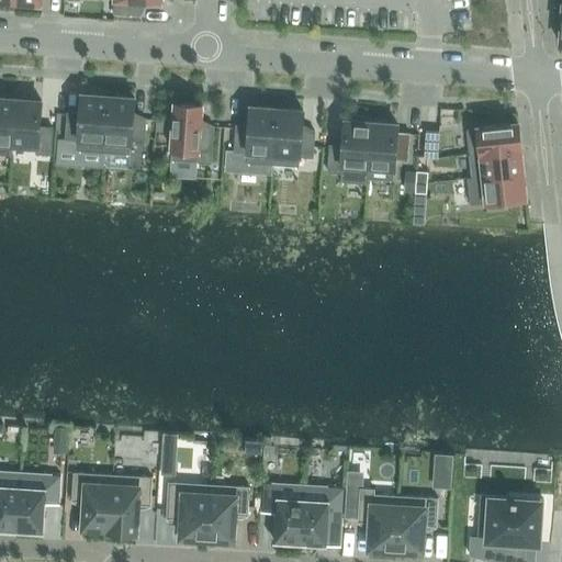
[(161,3),(160,0),(114,0),(114,13),(141,15),(142,2),(161,3)]
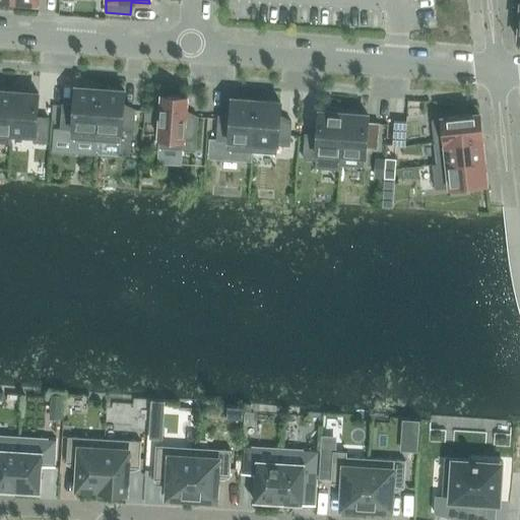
[(63,105),(61,129),(73,130),(72,139),(96,141),(101,88),(76,87),(75,106),(63,105)]
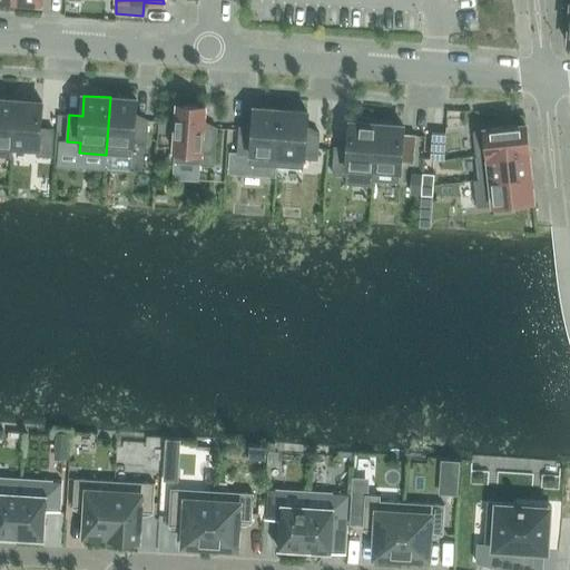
[(106,155),(105,170),(131,173),(133,157),(133,146),(146,147),(148,120),(135,119),(136,99),(110,97),(106,155)]
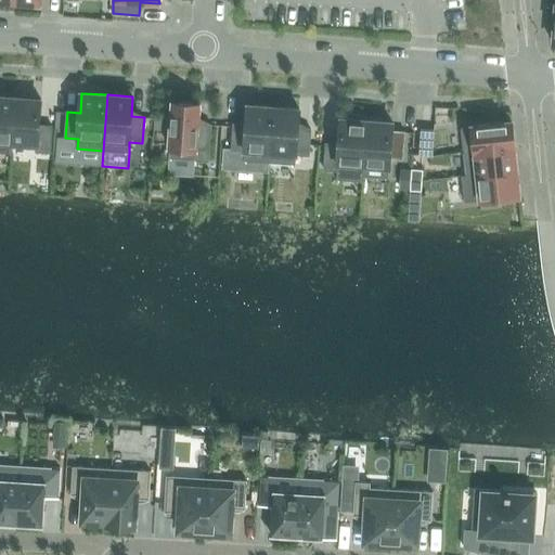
[(15,98),(0,97),(0,153),(11,154),(15,98)]
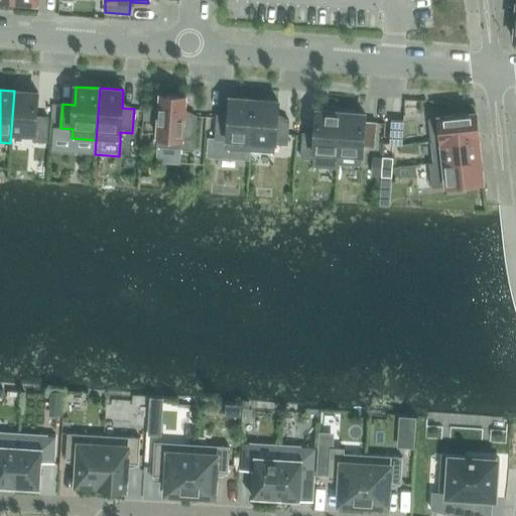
[(38,93),(14,91),(10,143),(11,143),(12,133),(34,135),(33,141),(46,142),(48,118),(36,117),(38,93)]
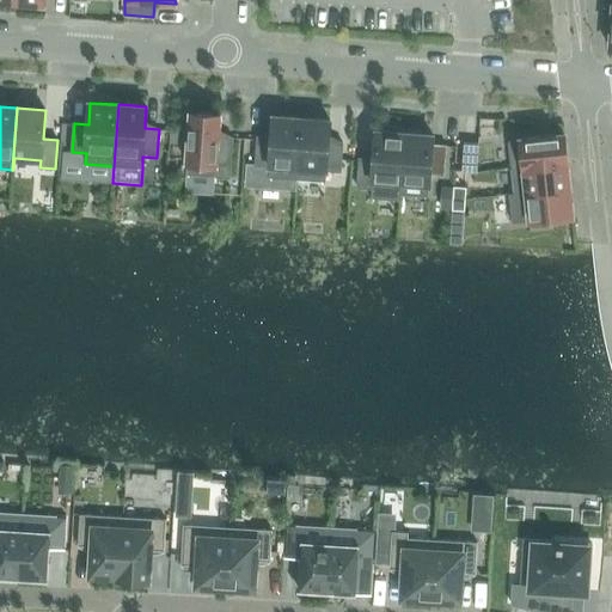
[(220,115),(191,112),(187,175),(230,178),(233,138),(219,136),(220,115)]
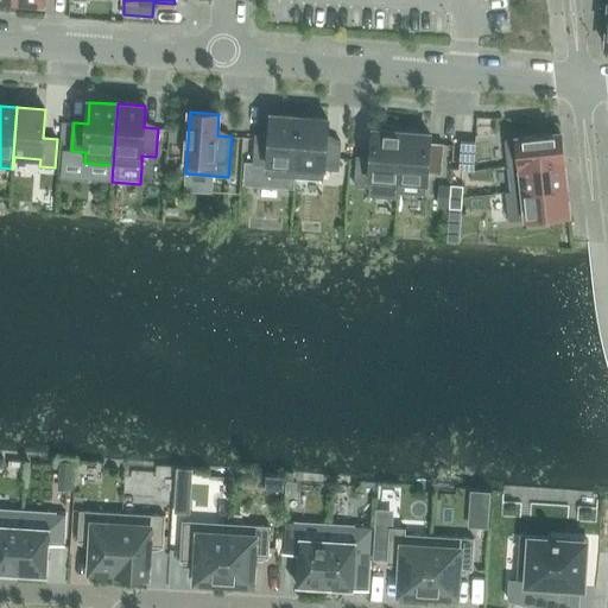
[(296,179),(301,118),(272,115),(270,137),(255,135),(254,164),(268,165),(267,177),(296,179)]
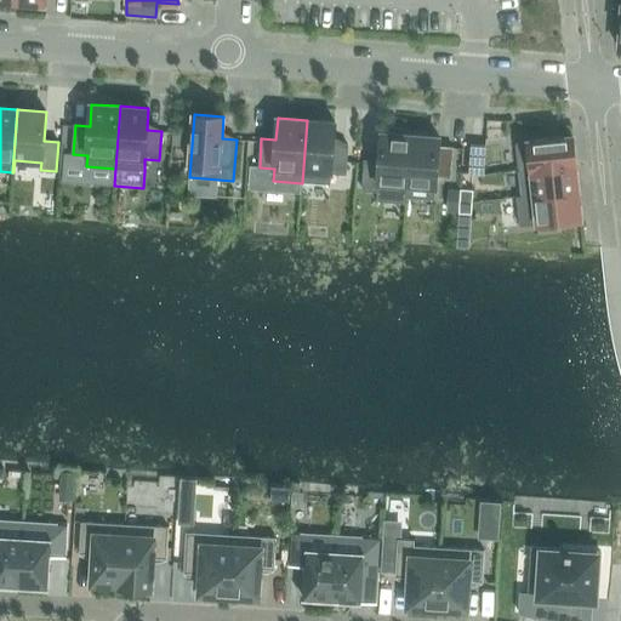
[(335,123),(307,120),(302,183),(331,184),(331,174),(346,174),(348,146),(334,144),(335,123)]
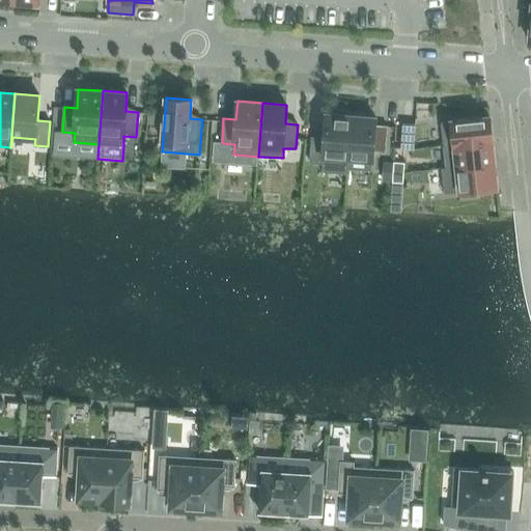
[(346,174),(351,115),(327,114),(325,138),(312,137),(310,163),(323,164),(323,172),(346,174)]
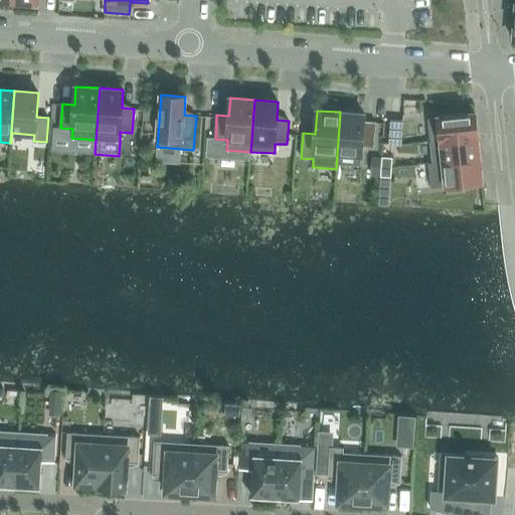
[(364,114),(340,112),(336,169),(337,169),(338,164),(360,165),(362,146),(374,147),(376,123),(364,122),(364,114)]
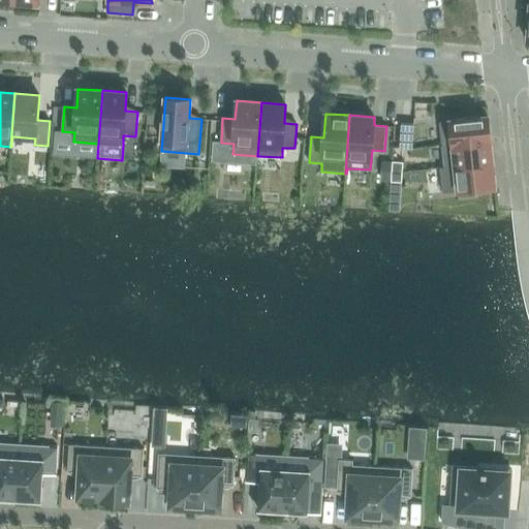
[(491,139),(488,116),(440,121),(442,145),(491,139)]
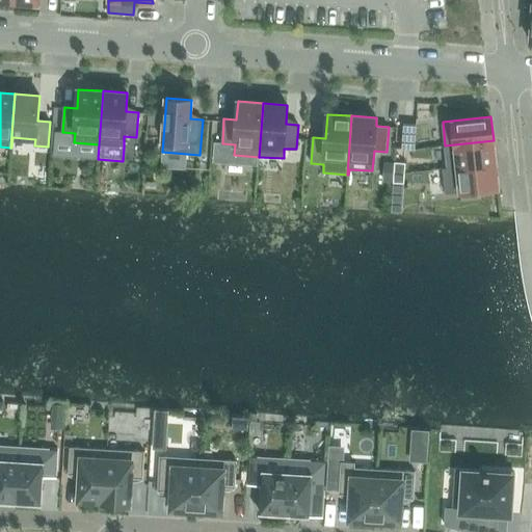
[(415,150),(417,125),(404,124),(402,149),(415,150)]
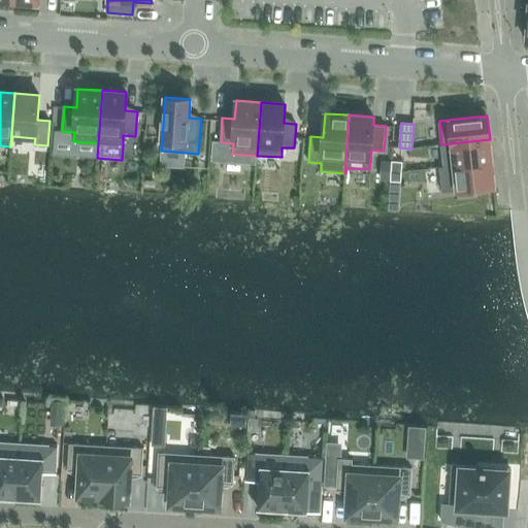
[(492,163),(490,139),(441,144),(444,167),(439,167),(439,169),(492,163)]
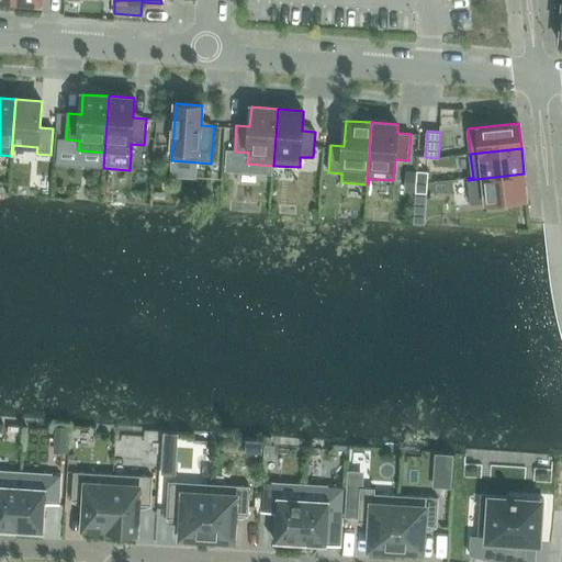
[(406,191),(414,191),(415,170),(407,170),(406,191)]
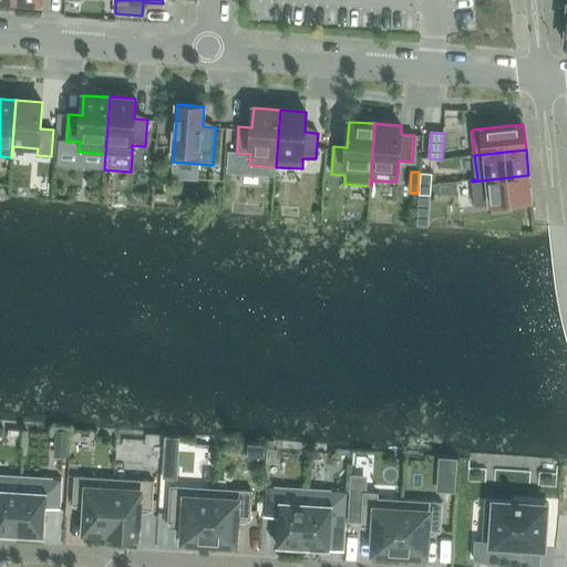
[(433,176),(422,175),(421,184),(432,185),(433,176)]
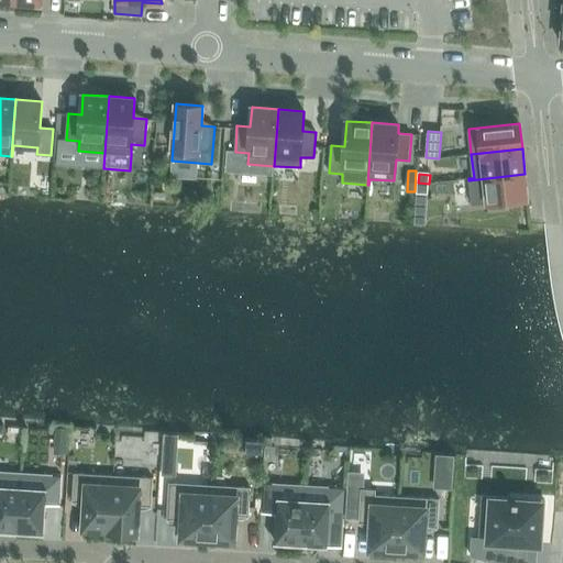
[(528,199),(525,174),(468,180),(471,206),(490,203),(492,208),(505,206),(505,201),(528,199)]
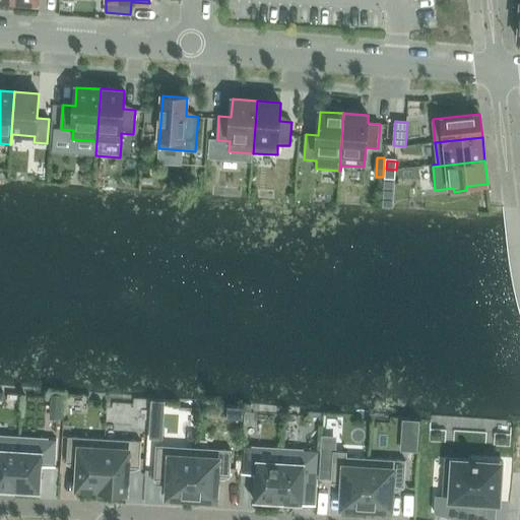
[(396,170),(386,169),(385,177),(395,178),(396,170)]
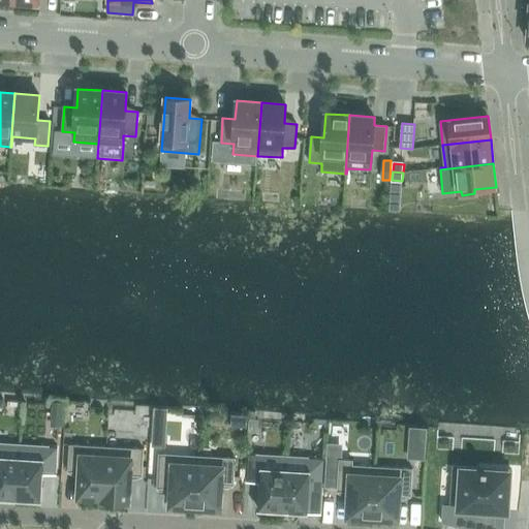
[(231,413),(231,426),(248,427),(249,414),(231,413)]
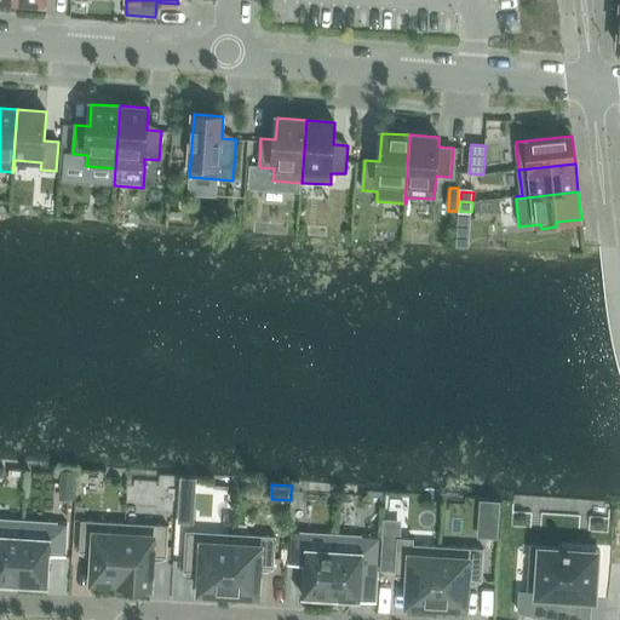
[(194,494),(178,493),(176,522),(193,523),(194,494)]
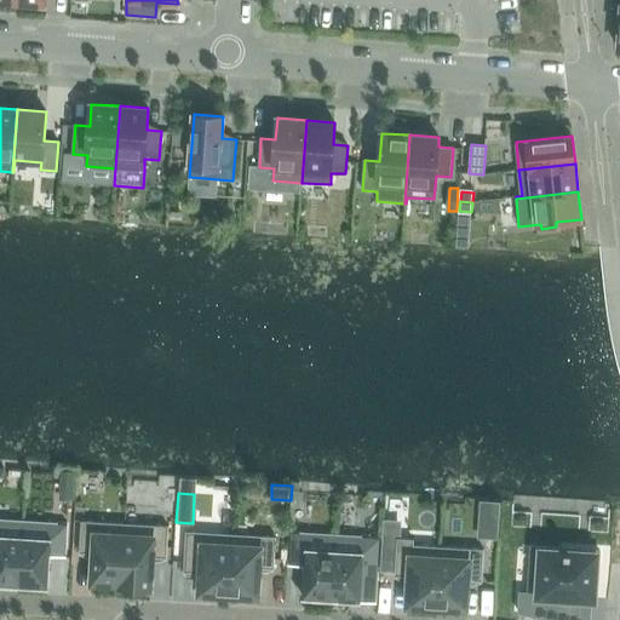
[(499,534),(501,501),(481,499),(478,533),(499,534)]
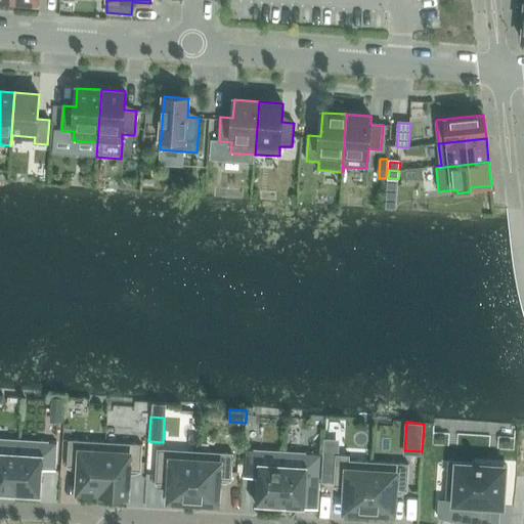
[(0,493),(16,494),(19,441),(0,440),(0,493)]
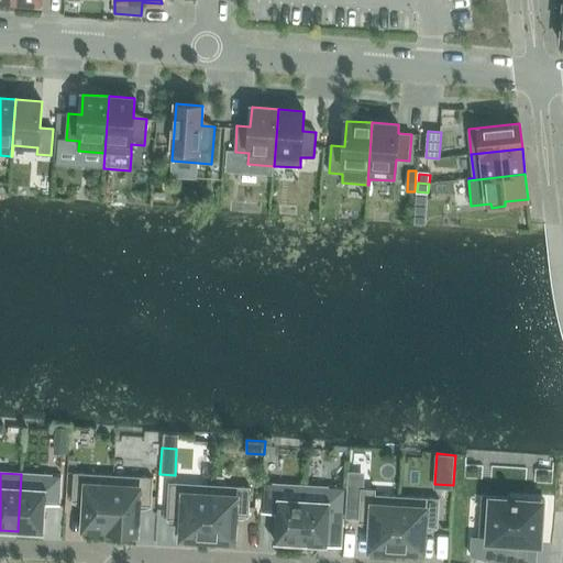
[(109,533),(110,533),(113,476),(74,473),(73,503),(74,503),(86,503),(84,529),(109,531),(109,533)]
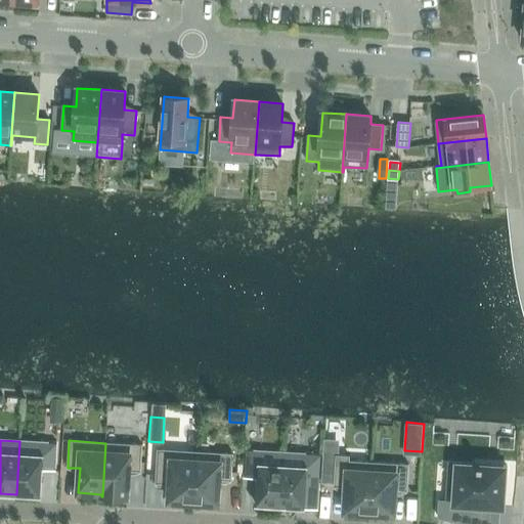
[(19,441),(16,494),(40,496),(42,469),(55,470),(56,443),(19,441)]
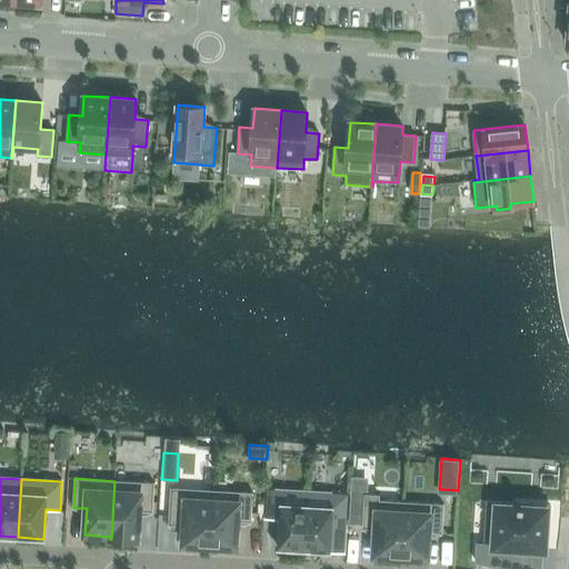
[(115,481),(111,539),(138,540),(140,511),(151,512),(151,513),(153,513),(155,483),(115,481)]
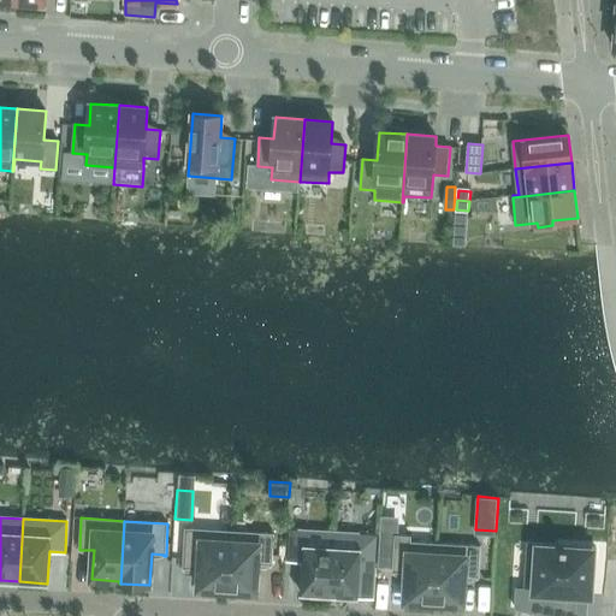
[(215,591),(227,591),(231,531),(185,528),(183,569),(184,569),(200,569),(197,593),(215,594),(215,591)]
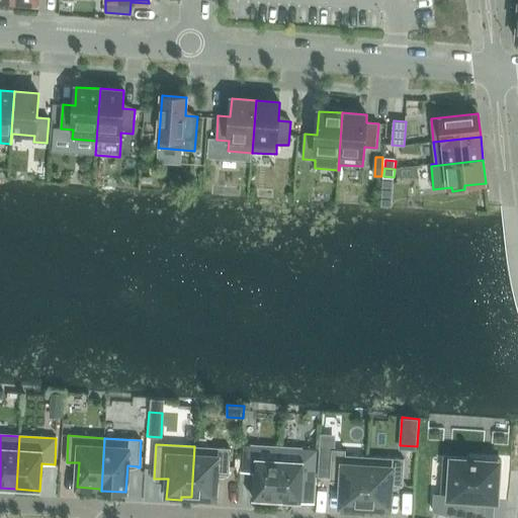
[(261,504),(277,504),(280,447),(243,445),(242,471),(255,472),(253,499),(261,500),(261,504)]
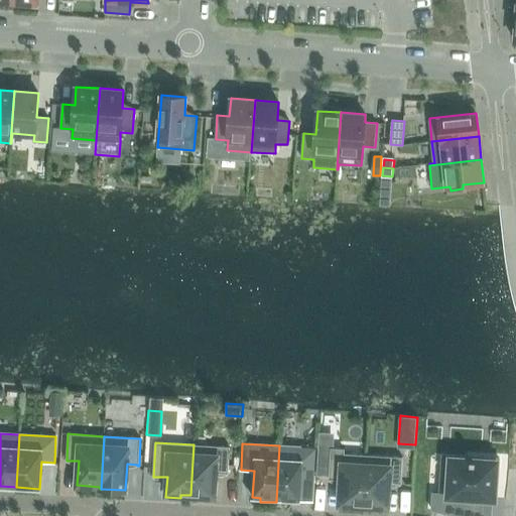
[(194,444),(190,495),(201,496),(200,500),(215,500),(216,473),(227,474),(228,474),(230,446),(194,444)]
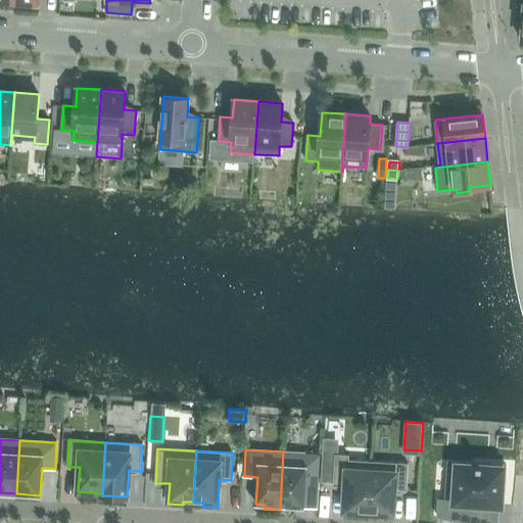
[(282,466),(280,509),(295,510),(295,506),(303,507),(305,480),(316,480),(318,480),(319,480),(319,470),(320,454),(305,454),(284,452),(283,452),(282,466)]
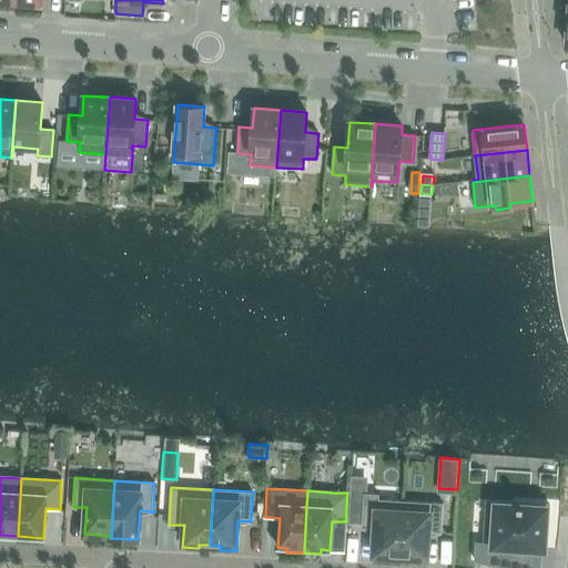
[(389,556),(401,557),(404,501),(378,499),(378,494),(364,494),(362,529),(363,529),(363,528),(375,528),(373,559),(388,560),(389,556)]
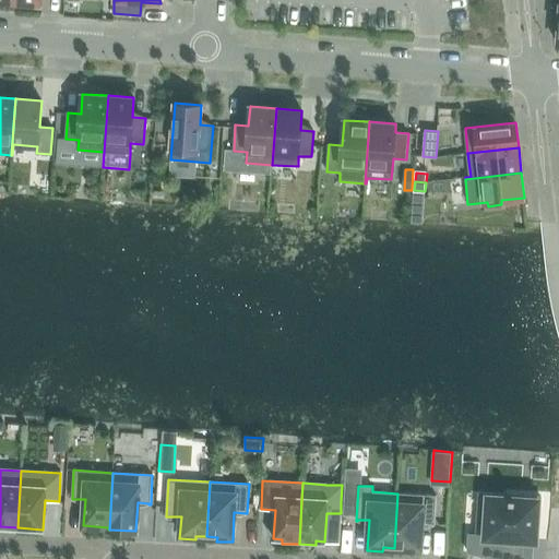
[(397,494),(394,548),(405,548),(404,552),(419,554),(421,524),(435,525),(437,496),(397,494)]
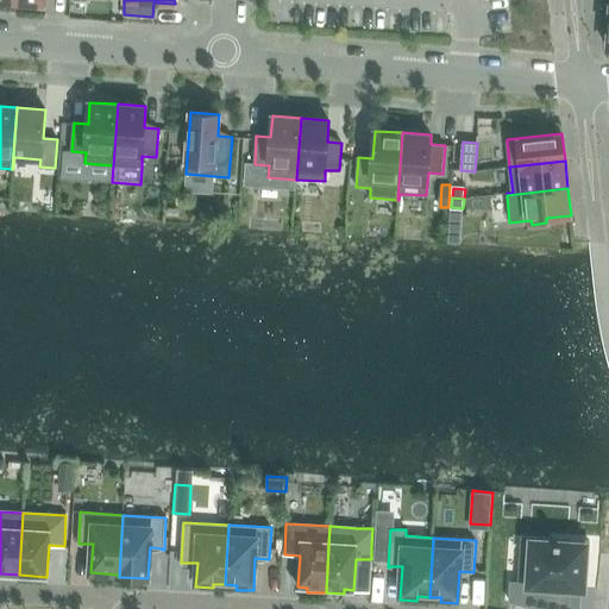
[(553,608),(556,586),(582,588),(584,558),(588,559),(589,541),(556,539),(554,542),(533,541),(529,583),(510,582),(509,602),(538,608),(553,608)]
